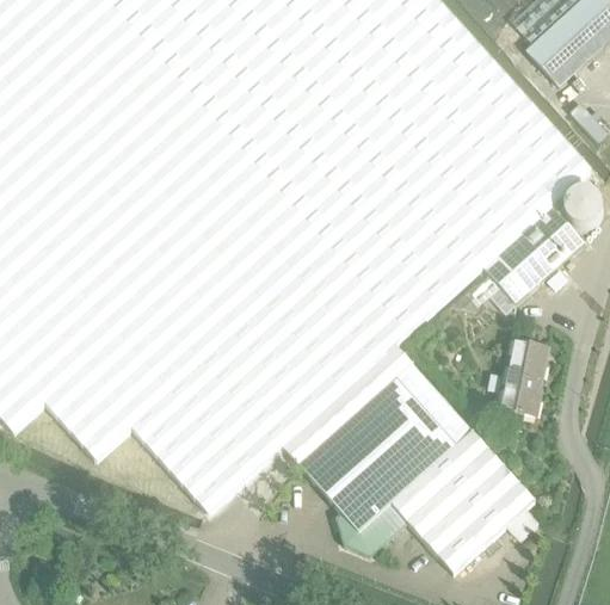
[(485,270),(554,210),(548,203),(585,170),(432,0),(0,0),(0,418),(13,433),(45,405),(96,462),(133,430),(205,512),(281,444),(399,347),(485,270)]
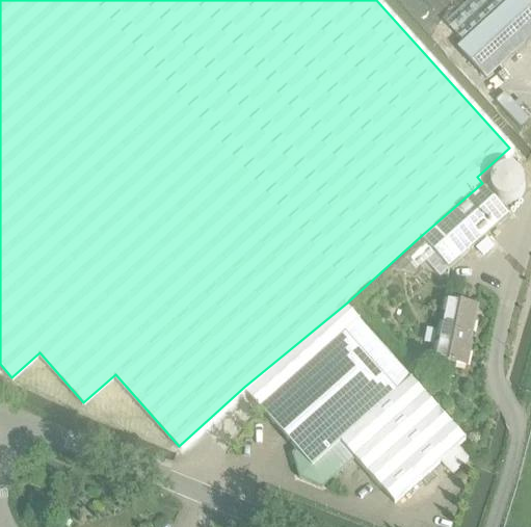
[(530,5),(525,0),(469,0),(470,1),(448,21),(467,41),(461,46),(488,76),(530,37),(530,5)]
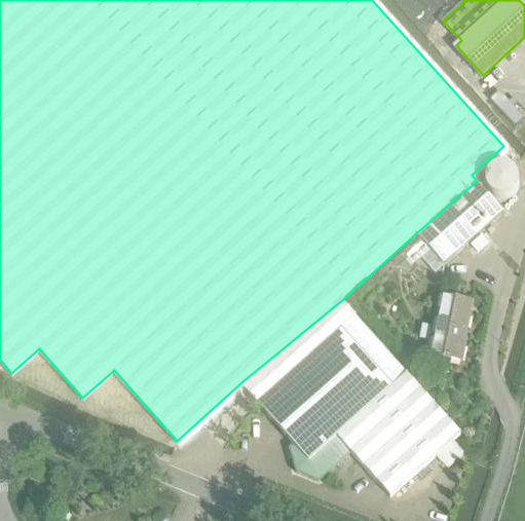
[(500,88),(491,97),(516,124),(524,116),(524,114),(515,104),(519,100),(514,95),(510,99),(500,88)]
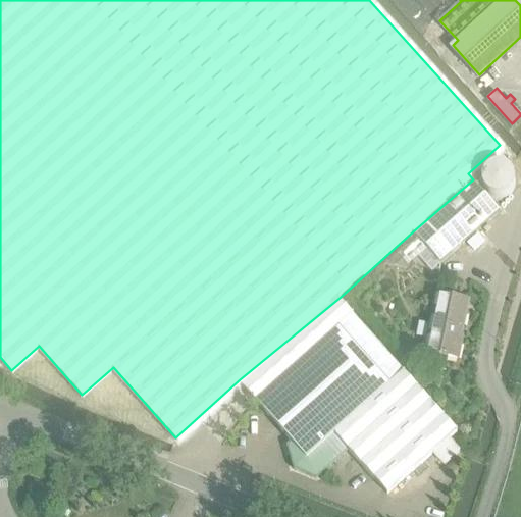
[(501,210),(473,179),(414,230),(418,236),(427,246),(441,261),(441,262),(501,210)]
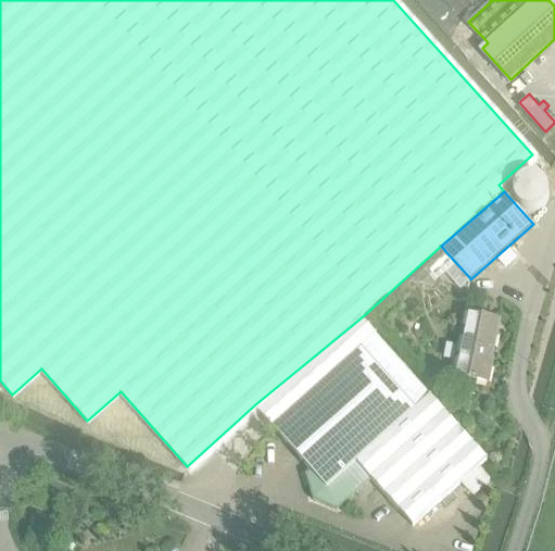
[(511,246),(499,255),(506,263),(517,253),(511,246)]
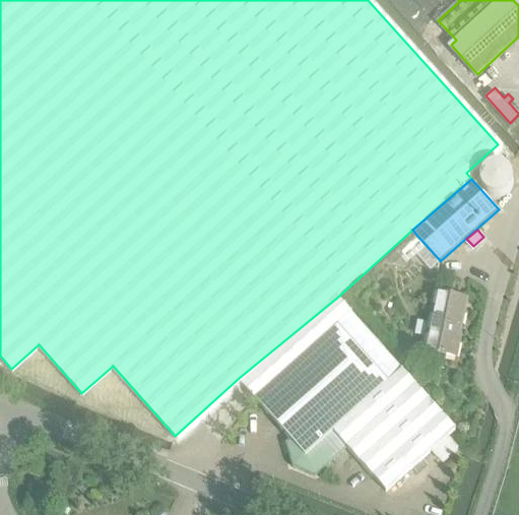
[(416,235),(399,250),(407,260),(417,252),(426,245),(416,235)]
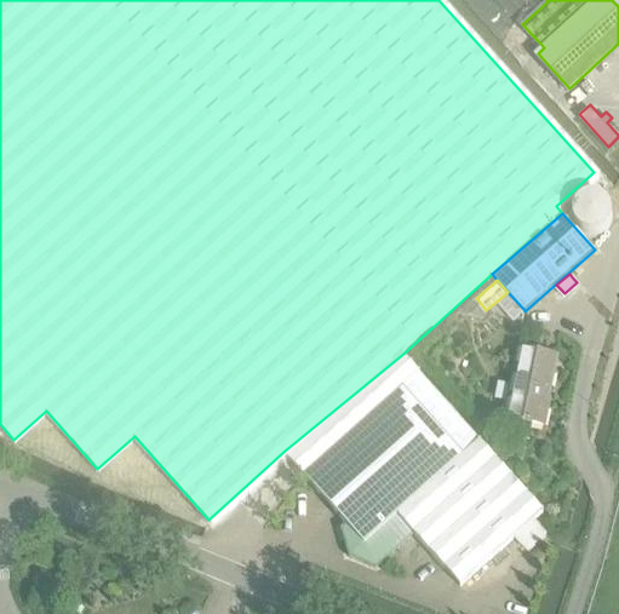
[(508,292),(498,300),(515,319),(525,310),(508,292)]
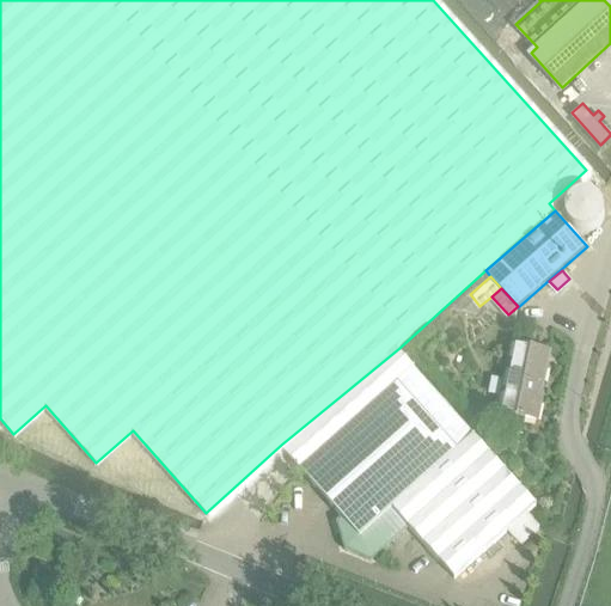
[(538,417),(551,352),(513,343),(500,409),(538,417)]
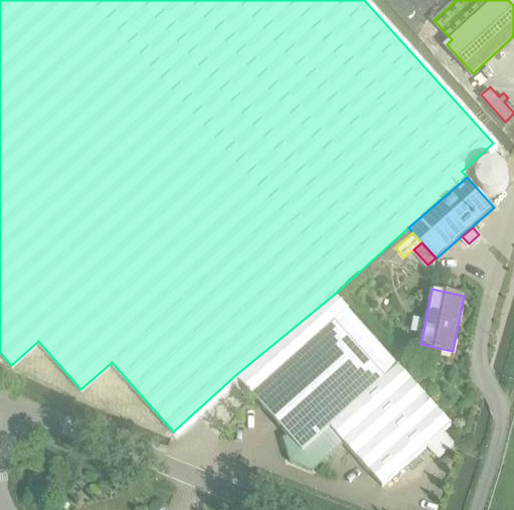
[(452,422),(336,293),(236,374),(289,433),(284,436),(291,460),(314,469),(345,441),(383,484),(427,444),(445,430),(452,422)]
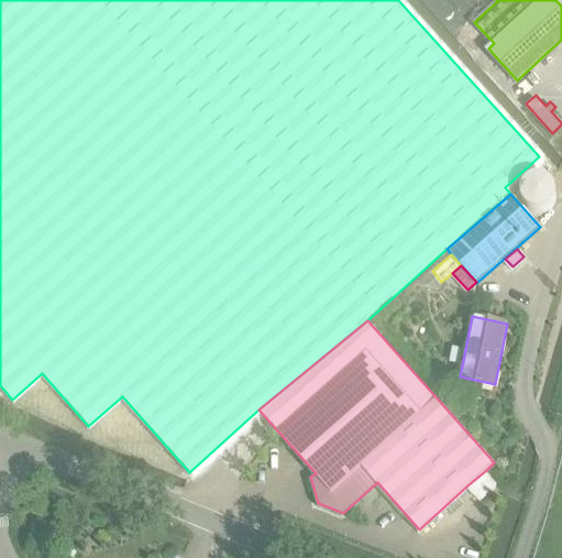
[(486,470),(467,485),(480,500),(485,495),(496,485),(498,483),(486,470)]
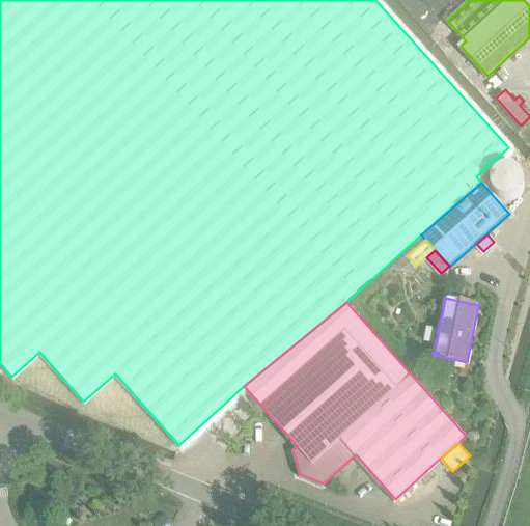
[(53,505),(56,497),(36,489),(33,497),(53,505)]
